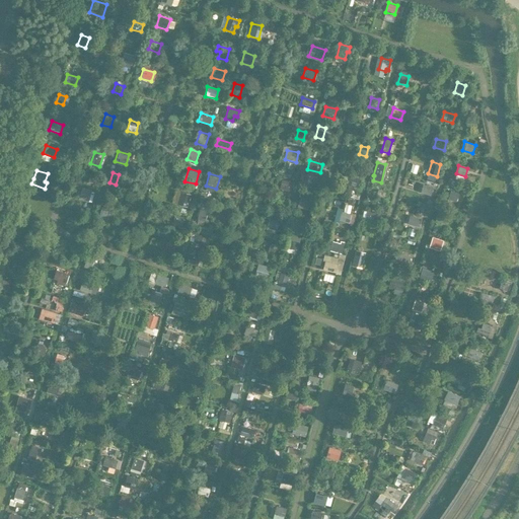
[(357,188),(360,178),(344,174),(342,183),(357,188)]
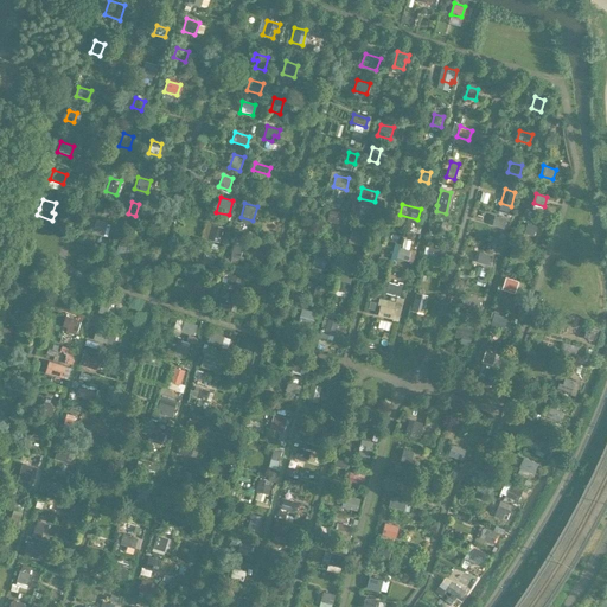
[(340,225),(344,215),(331,211),(327,222),(340,225)]
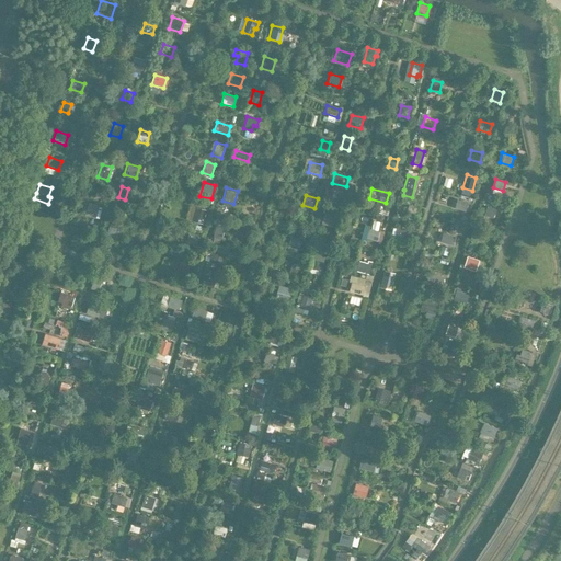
[(465,212),(468,203),(458,199),(455,208),(465,212)]
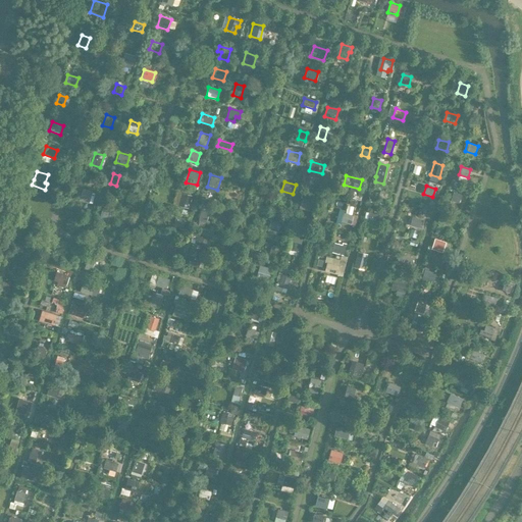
[(89,203),(92,192),(83,189),(80,200),(89,203)]
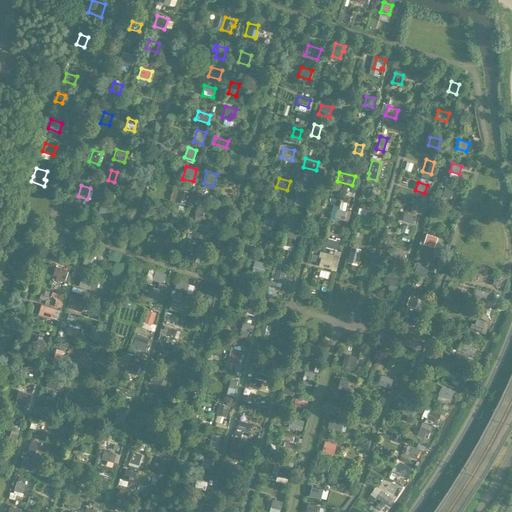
[(185,205),(189,192),(173,188),(169,200),(185,205)]
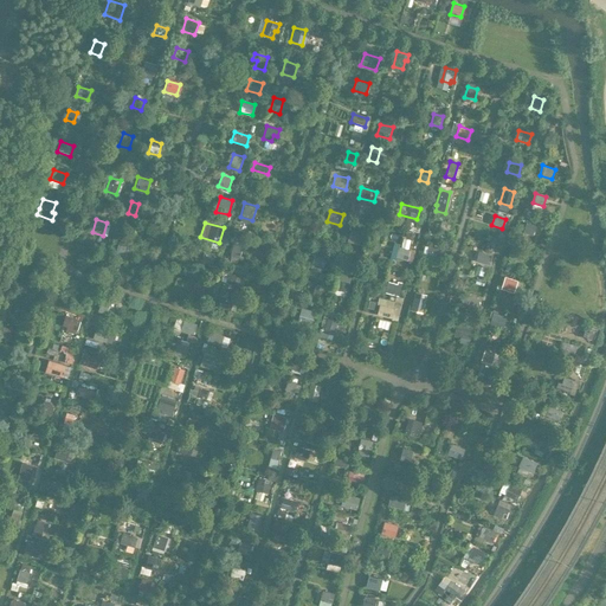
[(527,223),(523,232),(533,236),(536,226),(527,223)]
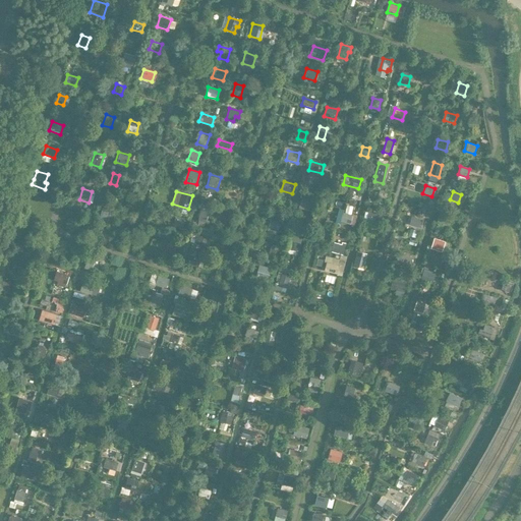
[(308,212),(312,198),(301,195),(298,209),(308,212)]
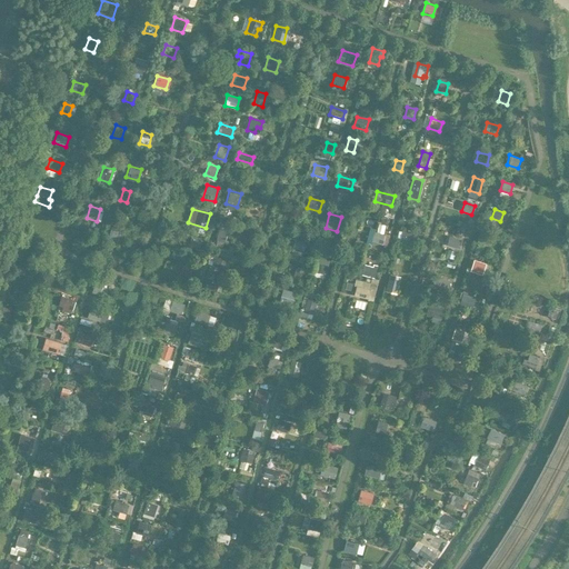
[(310,230),(312,220),(303,217),(301,227),(310,230)]
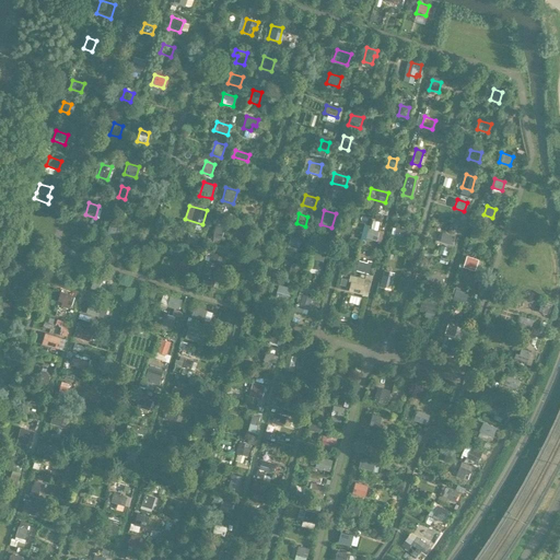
[(116,237),(119,225),(111,223),(107,235),(116,237)]
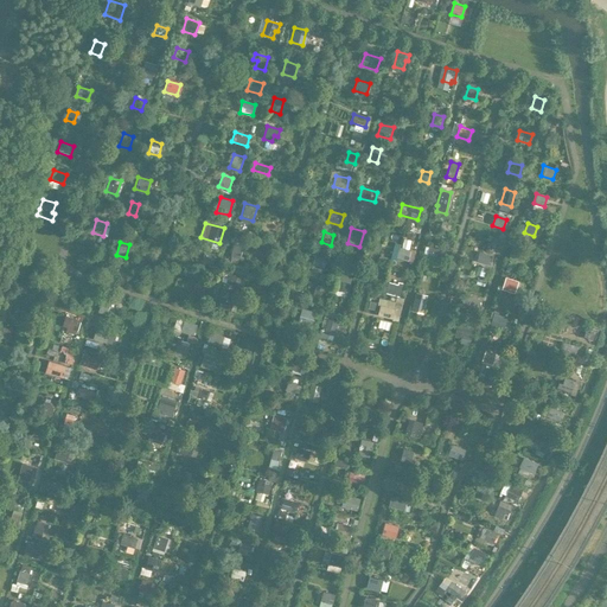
[(410,261),(413,251),(408,250),(409,249),(397,246),(398,243),(393,242),(388,257),(394,259),(395,257),(406,260),(410,261)]
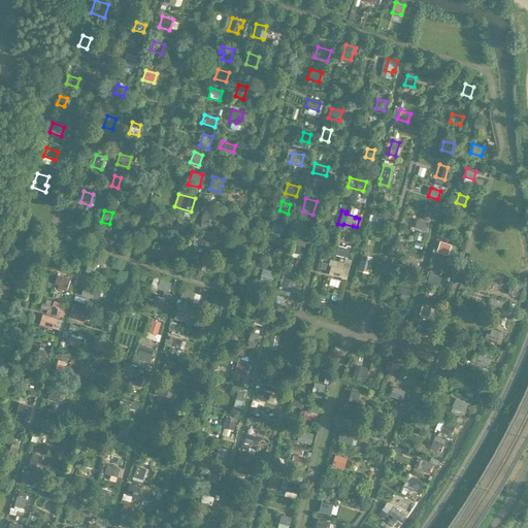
[(207,226),(211,215),(203,211),(200,223),(207,226)]
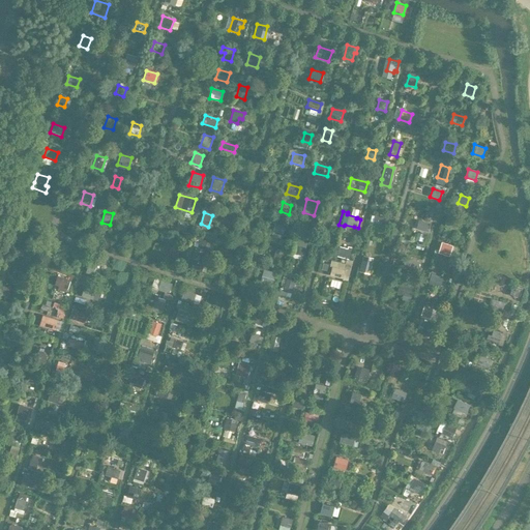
[(384,229),(386,219),(375,216),(373,226),(384,229)]
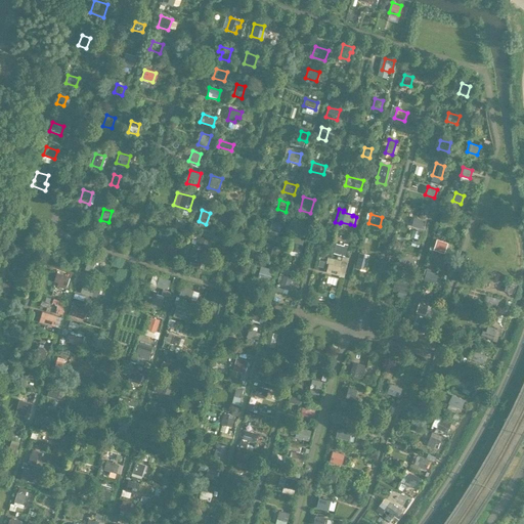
[(443,214),(440,222),(448,225),(451,217),(443,214)]
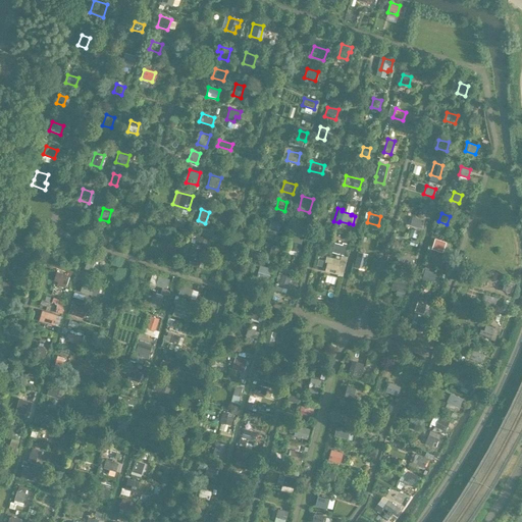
[(278,231),(281,219),(271,216),(268,228),(278,231)]
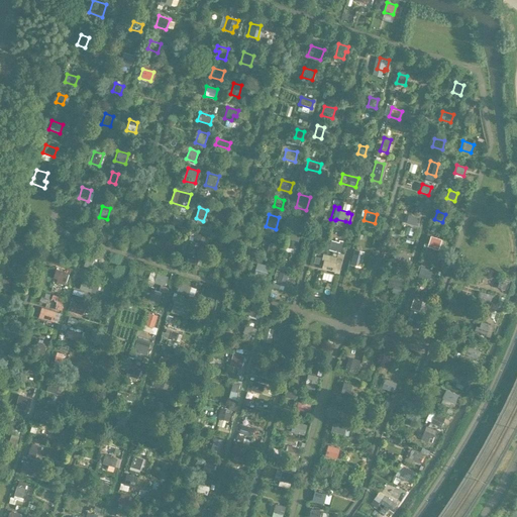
[(181,227),(183,218),(174,216),(172,224),(181,227)]
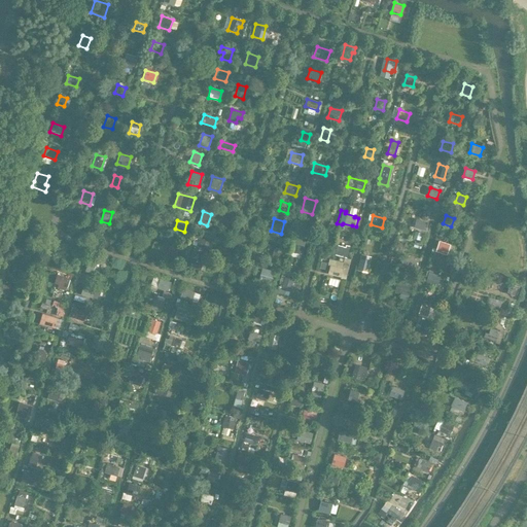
[(426,230),(427,223),(416,220),(415,226),(426,230)]
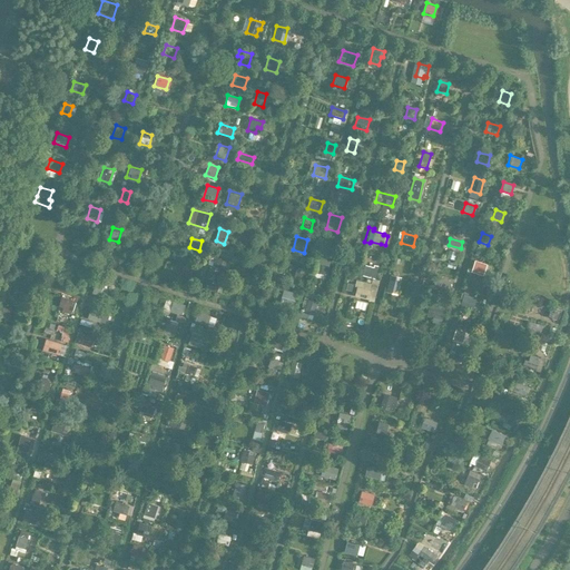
[(224,269),(226,261),(215,257),(212,266),(224,269)]
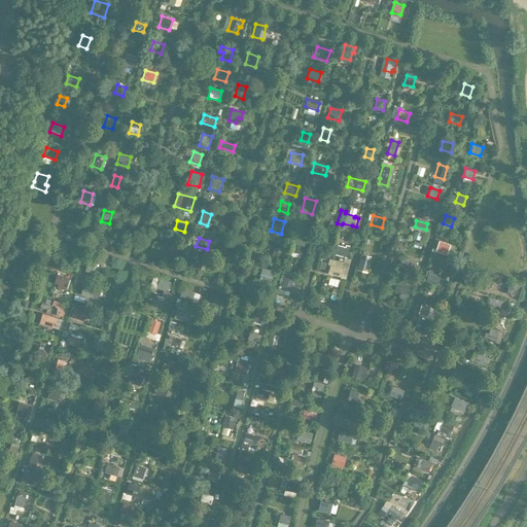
[(176,256),(180,244),(169,241),(166,253),(176,256)]
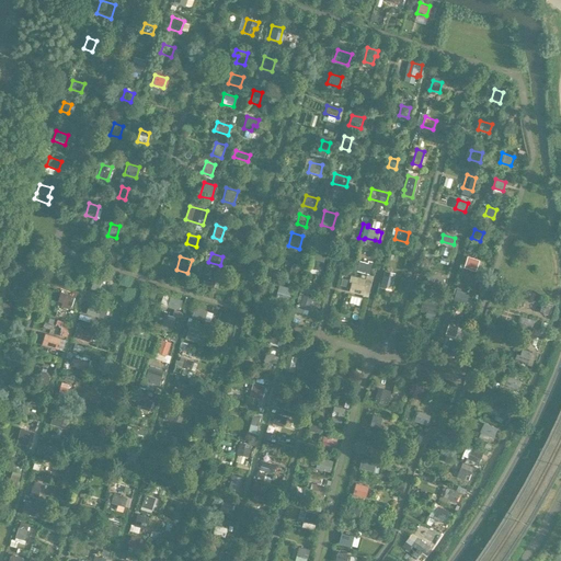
[(24,271),(27,260),(20,258),(15,267),(24,271)]
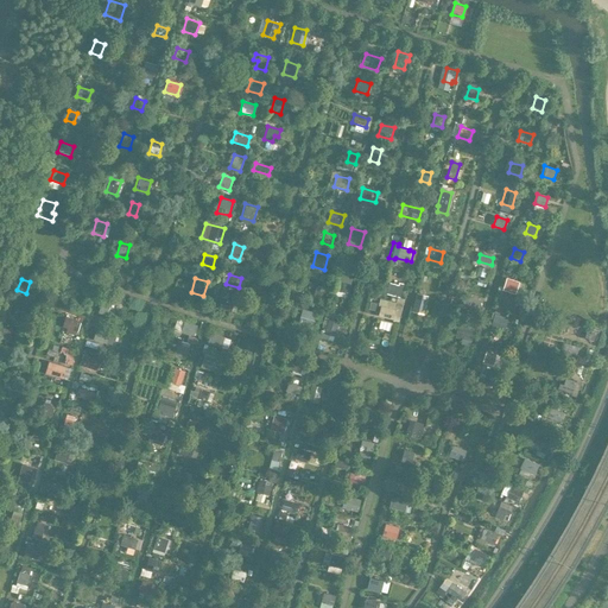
[(517,292),(520,283),(510,279),(506,290),(517,292)]
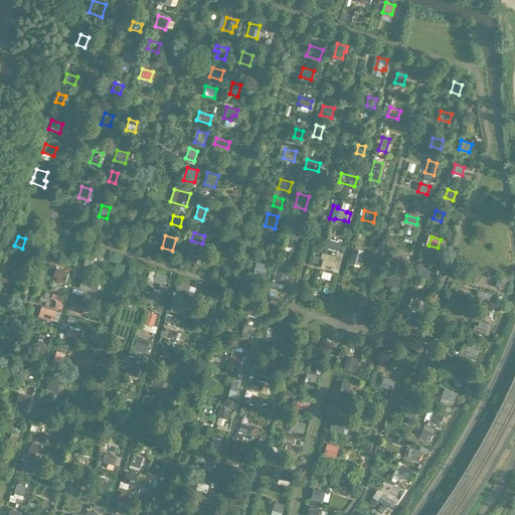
[(293,248),(295,239),(287,237),(285,246),(293,248)]
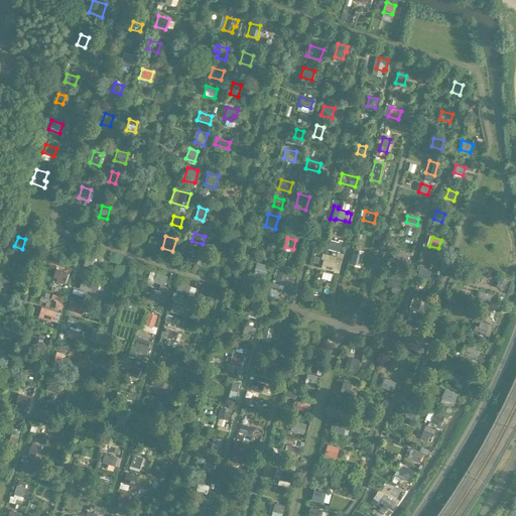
[(339,253),(342,244),(331,241),(328,250),(339,253)]
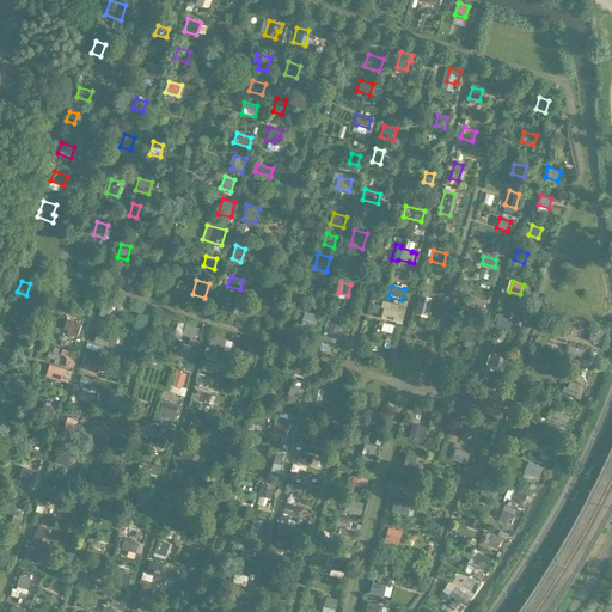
[(473,298),(471,307),(483,311),(485,301),(473,298)]
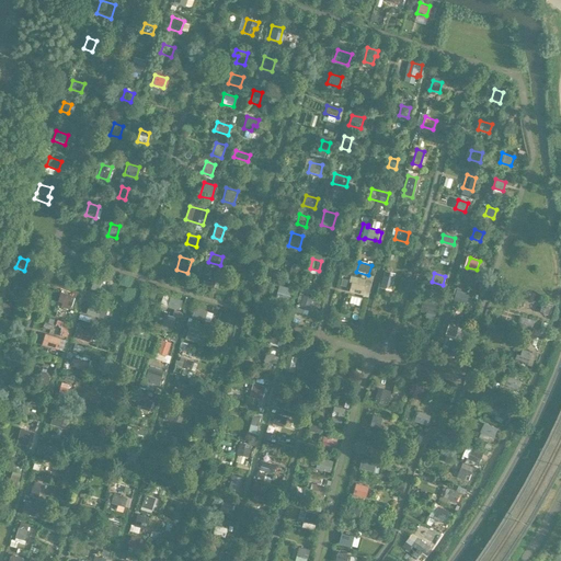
[(91,287),(98,289),(102,276),(95,274),(91,287)]
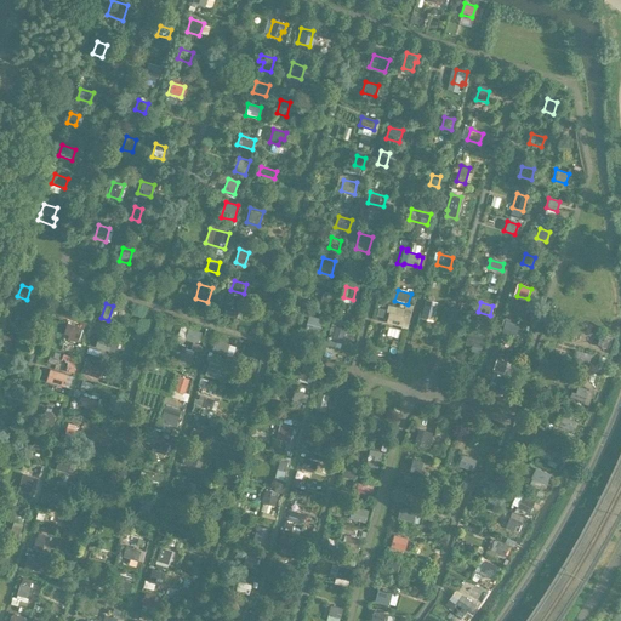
[(235,319),(239,309),(224,305),(221,314),(235,319)]
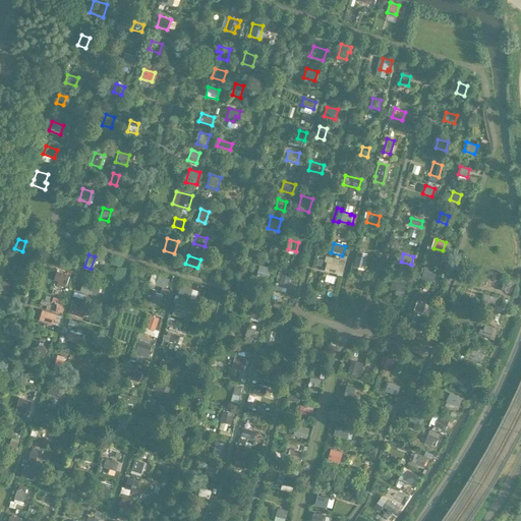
[(364,267),(366,258),(354,256),(352,268),(357,269),(358,265),(364,267)]
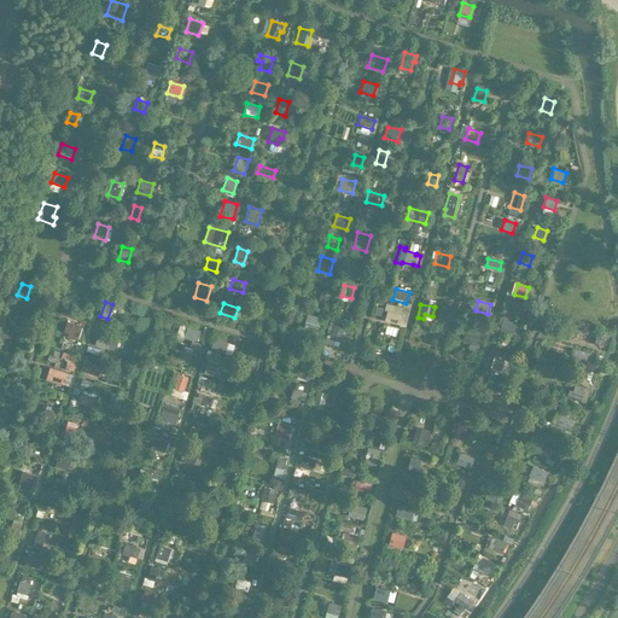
[(400,326),(402,315),(386,312),(384,322),(400,326)]
